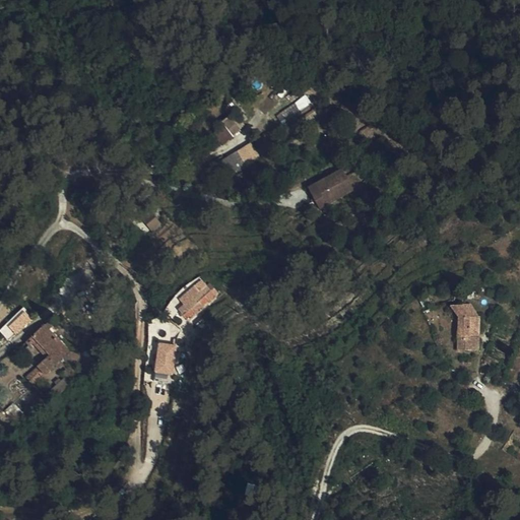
[(211,127),(221,144),(242,132),(232,115),(211,127)]
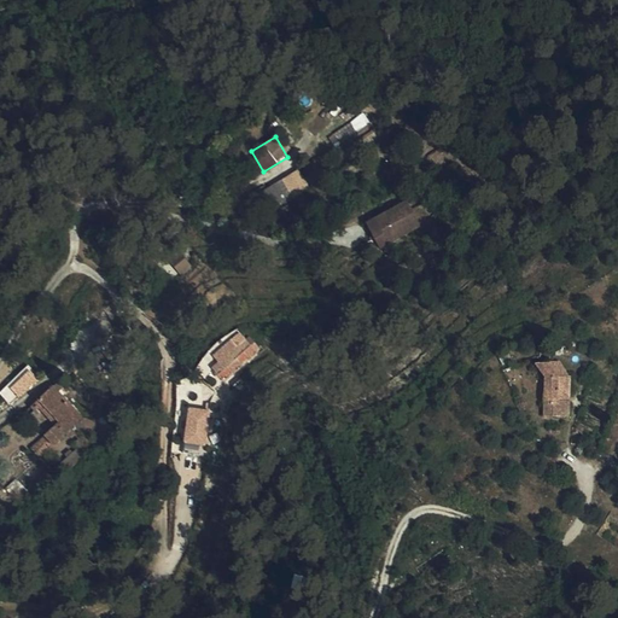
[(267,205),(273,198),(266,192),(260,198),(267,205)]
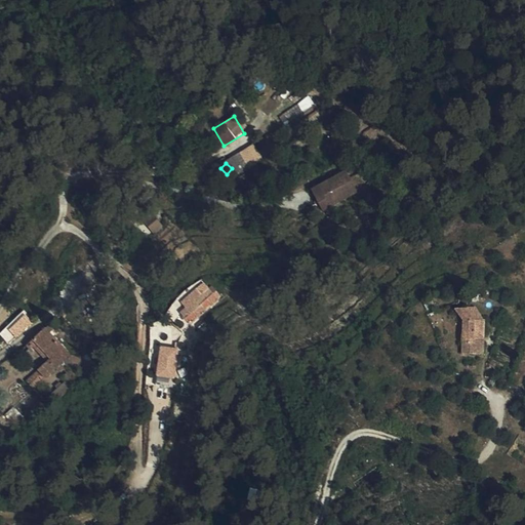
[(355,195),(346,173),(310,190),(319,211),(355,195)]
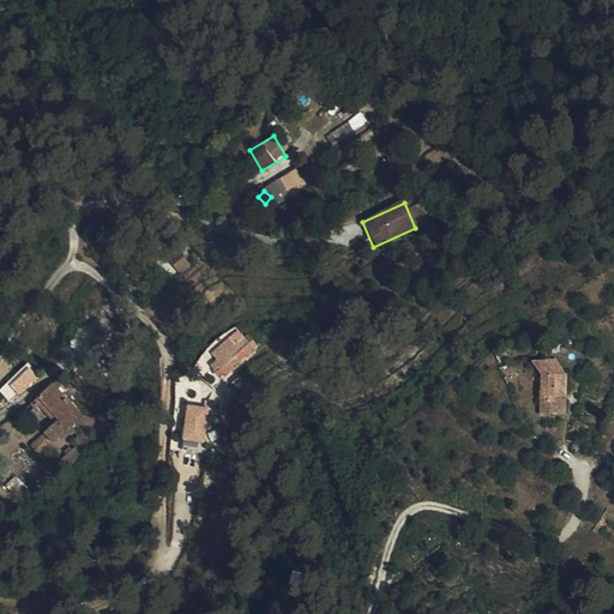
[(211,362),(224,377),(256,350),(244,335),(235,342),(230,336),(212,349),(218,356),(211,362)]
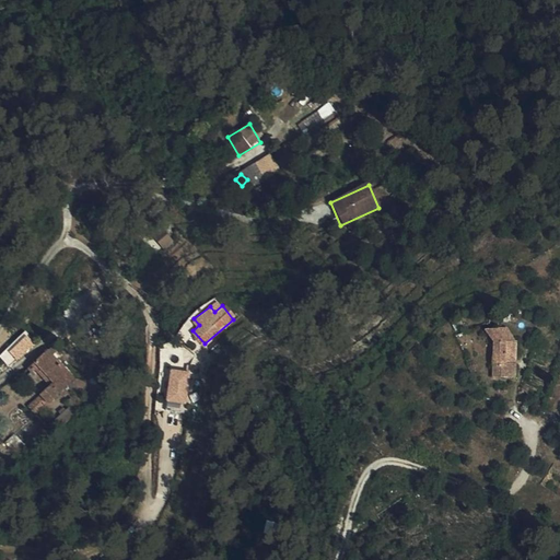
[(504,340),(505,378),(517,377),(517,338),(510,328),(492,330),(504,340)]
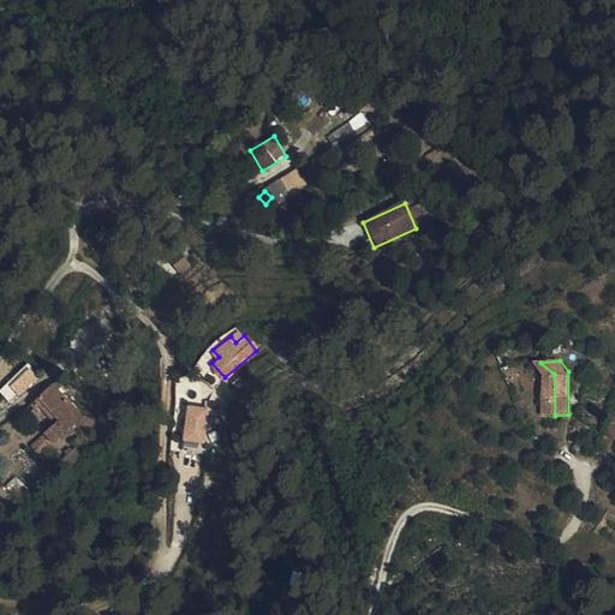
[(543,416),(555,416),(554,374),(541,363),(529,364),(542,377),(543,416)]
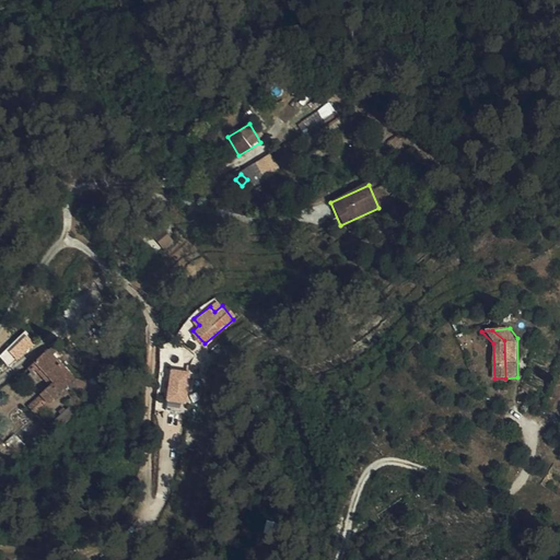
[(19,359),(36,343),(28,335),(11,349),(19,359)]
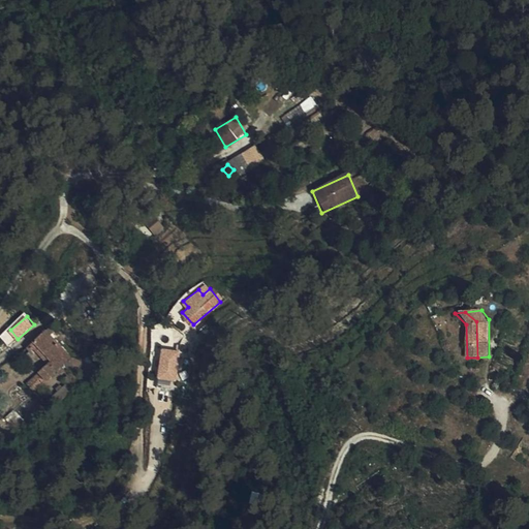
[(49,365),(47,366),(55,374),(71,359),(48,334),(36,343),(53,361),(49,365)]
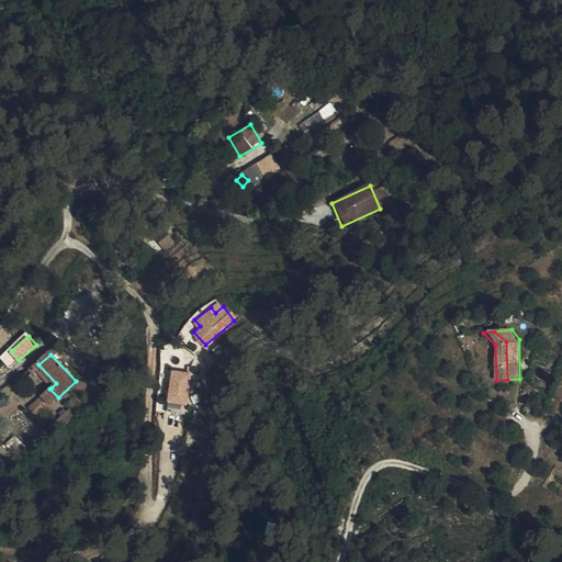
[(34,369),(52,388),(56,383),(38,364),(34,369)]
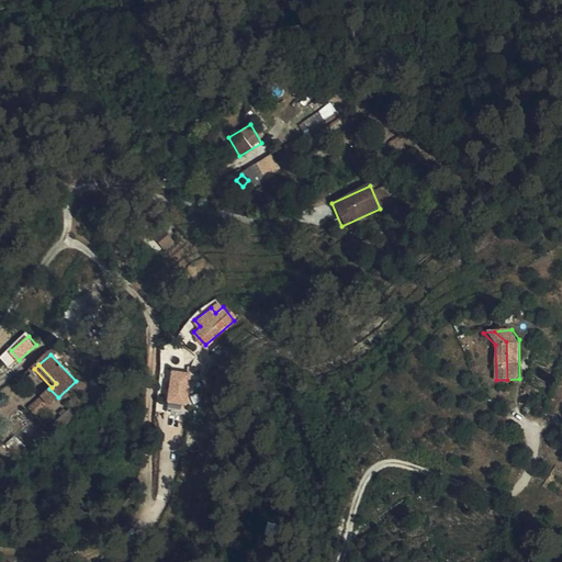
[(190,404),(194,372),(172,368),(167,401),(190,404)]
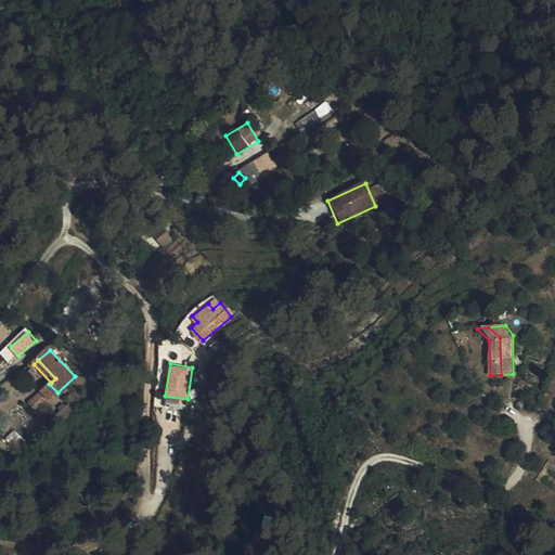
[(57,392),(49,384),(40,392),(49,400),(57,392)]
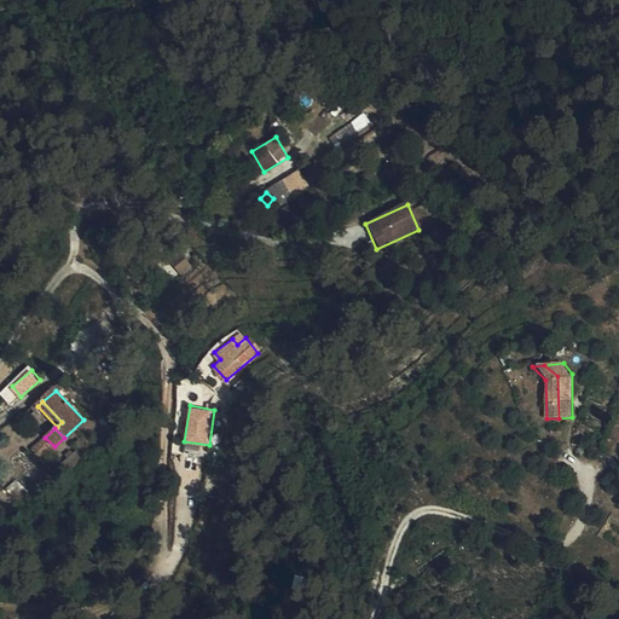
[(55,446),(45,438),(29,452),(39,461),(55,446)]
